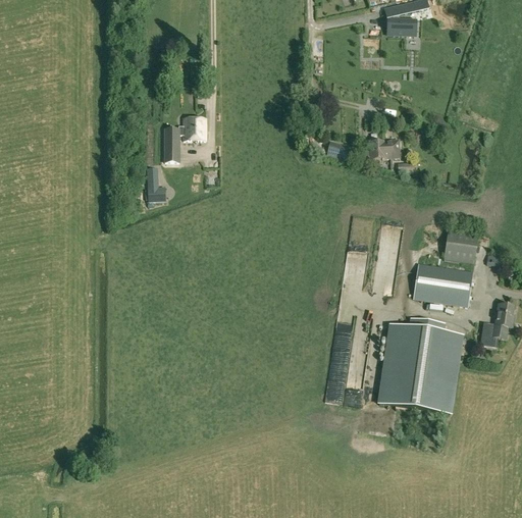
[(428,7),(426,0),(417,0),(385,7),(387,16),(428,7)]
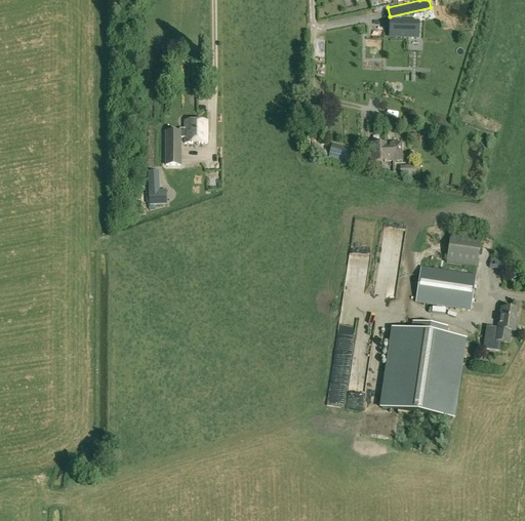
[(418,19),(418,18),(389,17),(389,18),(391,18),(392,18),(392,24),(390,24),(390,34),(408,35),(408,31),(416,32),(416,19),(418,19)]
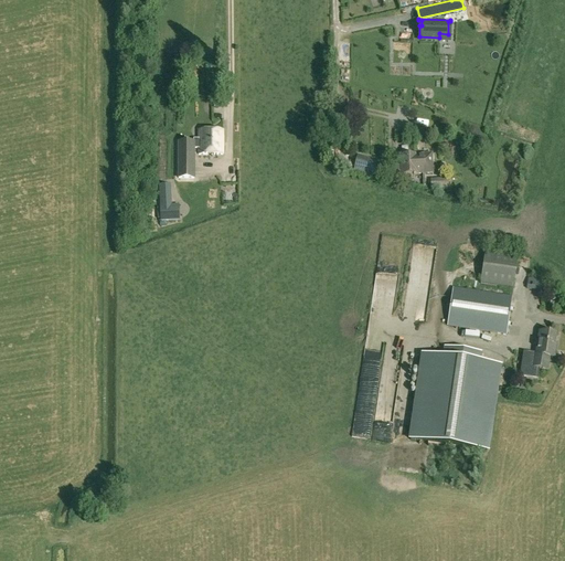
[(193,135),(193,137),(193,144),(198,144),(198,150),(222,150),(222,126),(198,126),(198,135),(193,135)]
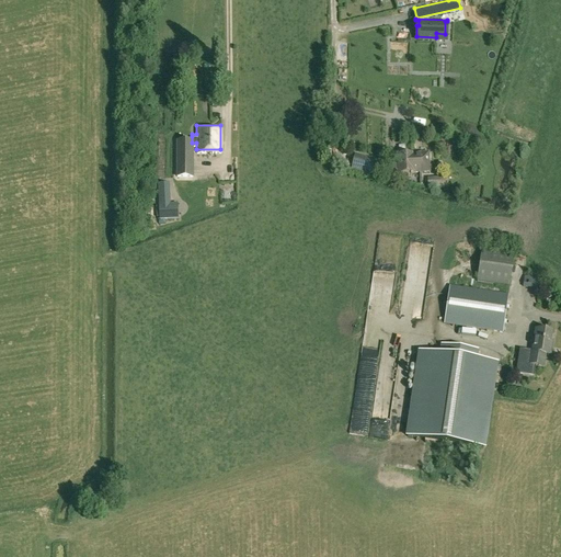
[(192,143),(192,136),(176,136),(176,172),(192,172),(192,143)]
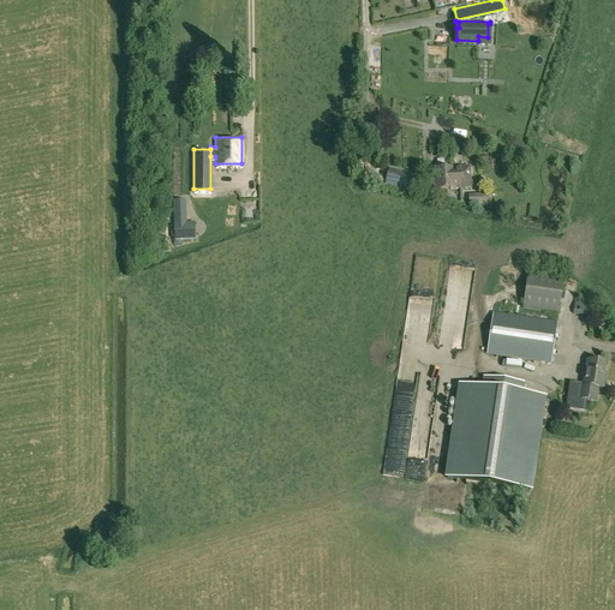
[(488,153),(475,153),(475,163),(488,162),(488,153)]
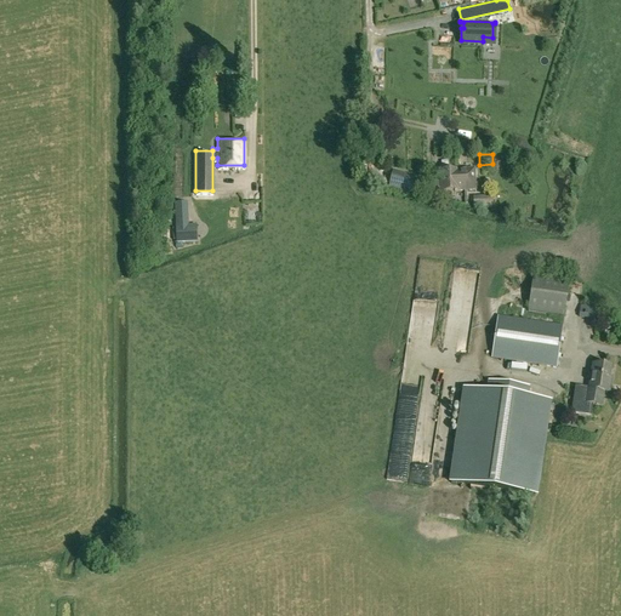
[(436,188),(440,188),(476,186),(474,165),(439,166),(440,177),(434,177),(433,180),(433,187),(436,188)]
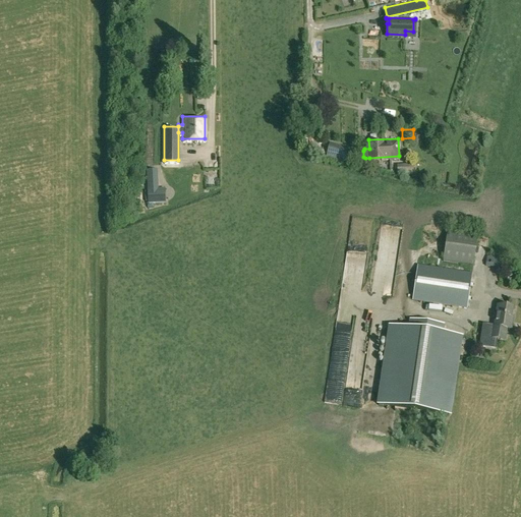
[(330,139),(327,153),(347,158),(350,144),(344,142),(344,144),(330,139)]
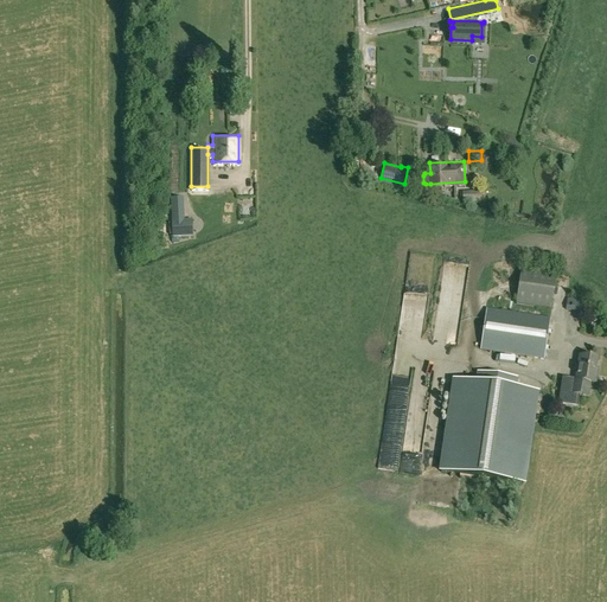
[(465,190),(461,199),(477,203),(479,192),(465,190)]
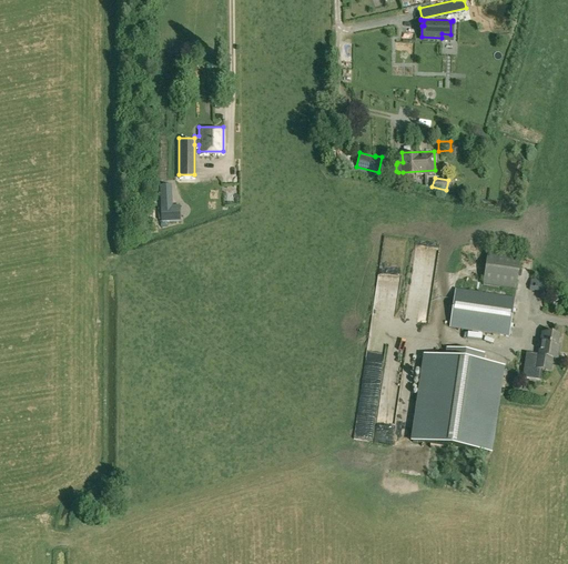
[(169,183),(161,183),(162,219),(181,218),(180,203),(170,203),(169,183)]
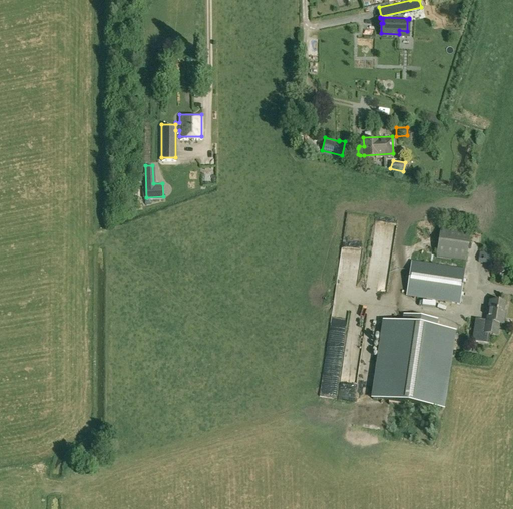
[(399,240),(399,215),(382,215),(382,239),(399,240)]
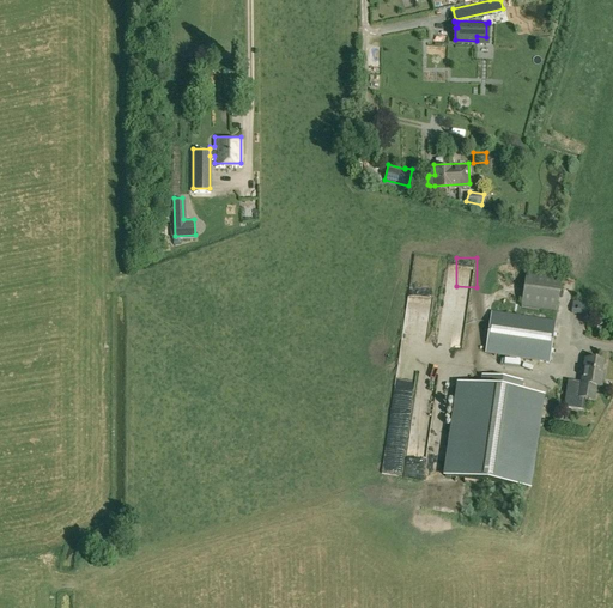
[(557,309),(562,274),(526,269),(521,303),(557,309)]
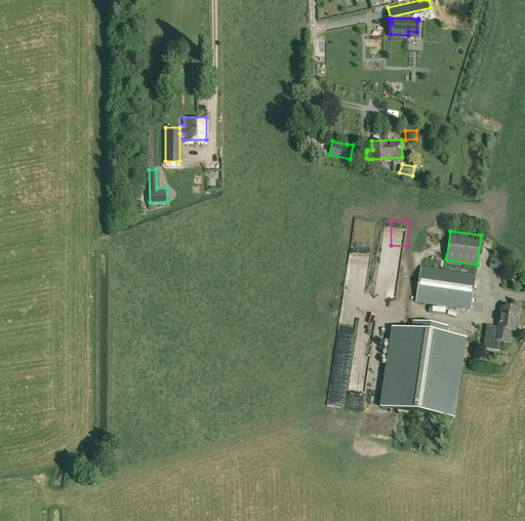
[(491,254),(490,265),(506,267),(508,257),(491,254)]
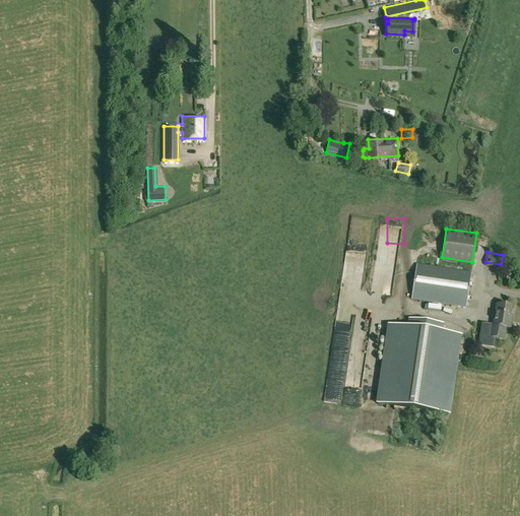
[(466,303),(471,268),(416,260),(411,295),(466,303)]
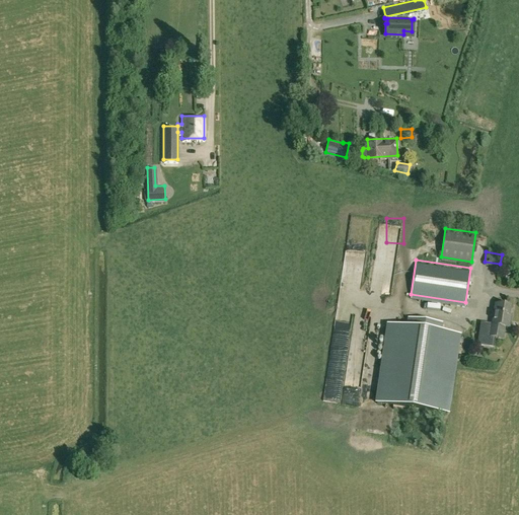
[(509,262),(501,266),(503,271),(512,267),(509,262)]
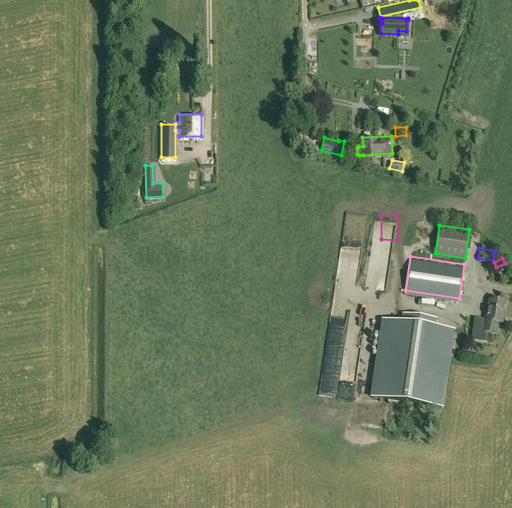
[(487,338),(488,330),(496,331),(498,320),(503,320),(504,312),(502,312),(504,299),(489,297),(485,317),(475,315),(472,336),(487,338)]
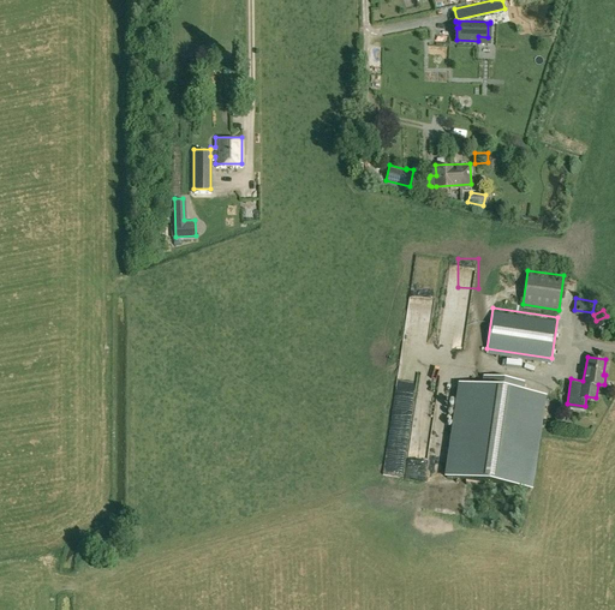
[(460,384),(447,473),(530,485),(543,396),(523,393),(525,383),(487,377),(485,388),(460,384)]
